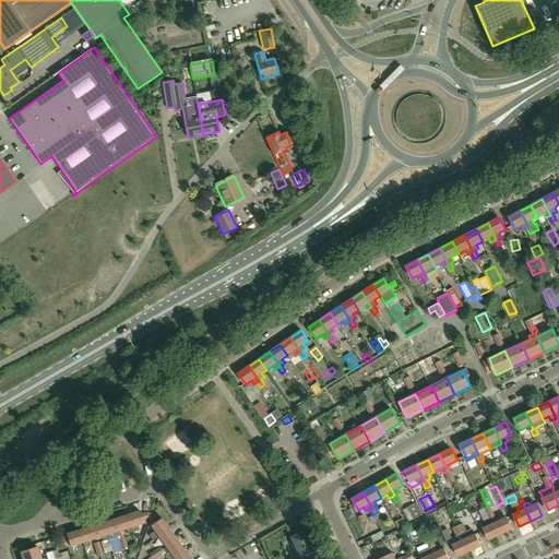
[(347,518),(358,512),(356,507),(344,512),(347,518)]
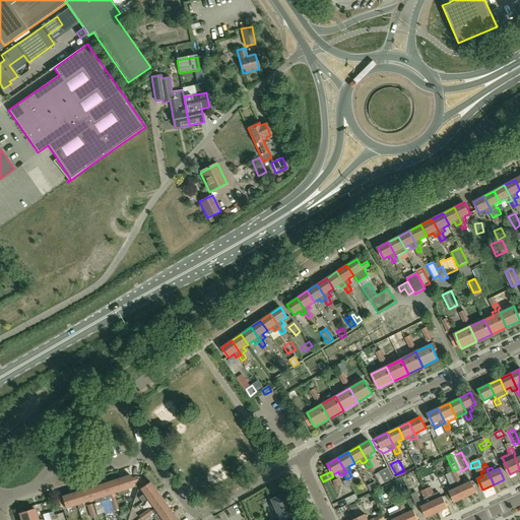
[(385,482),(380,472),(376,474),(381,485),(385,482)]
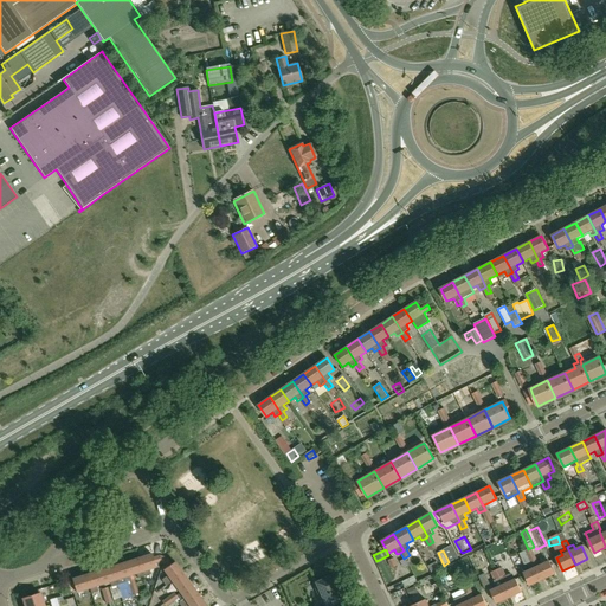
[(526,550),(520,553),(524,565),(528,565),(532,563),(529,556),(526,550)]
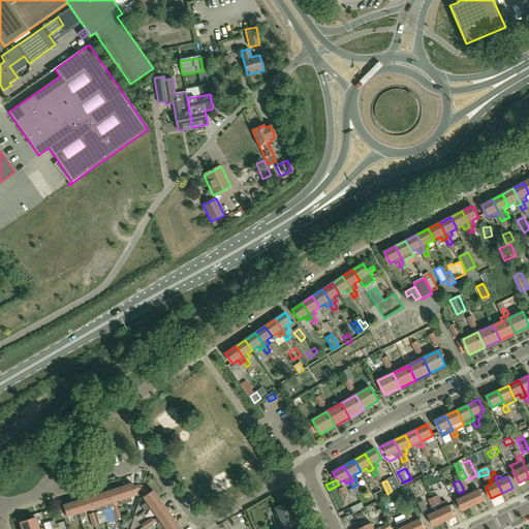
[(139,490),(142,486),(138,485),(133,487),(132,483),(120,487),(125,503),(131,501),(130,497),(135,495),(134,492),(139,490)]
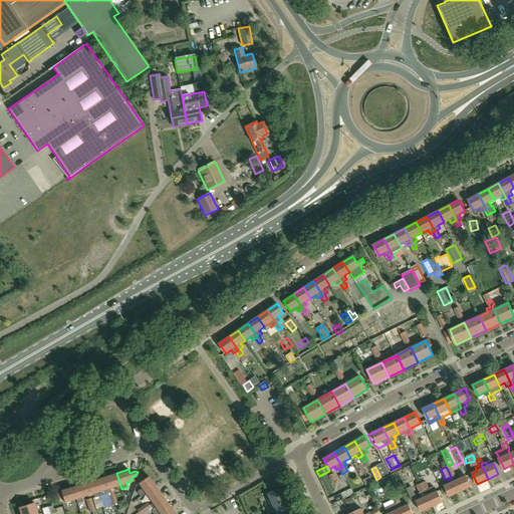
[(449,497),(460,492),(453,477),(456,476),(453,470),(449,472),(451,478),(448,479),(450,483),(444,486),(449,497)]
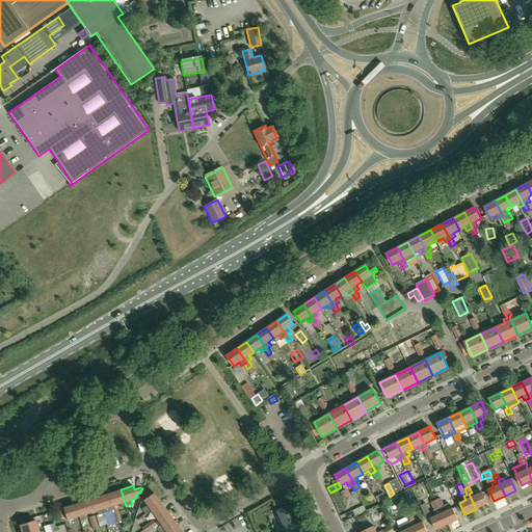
[(126,506),(121,489),(109,493),(113,505),(120,503),(121,507),(126,506)]
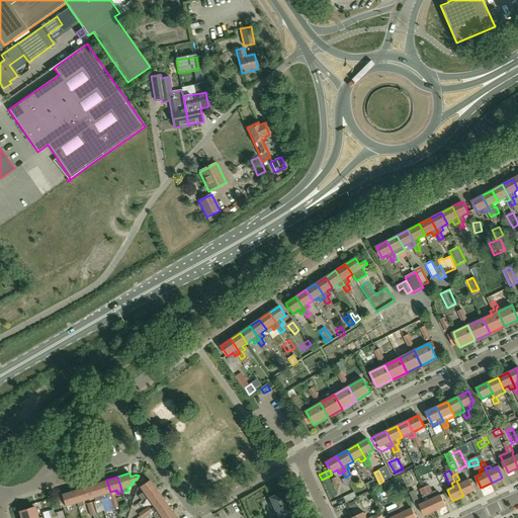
[(157,490),(150,480),(147,482),(144,478),(141,477),(140,481),(143,485),(140,487),(144,492),(139,496),(142,501),(147,497),(157,490)]
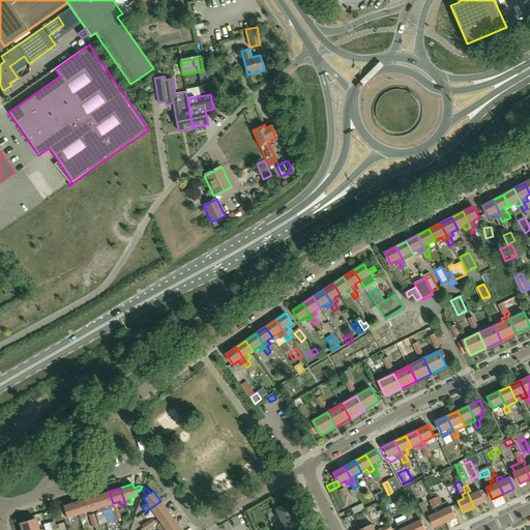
[(486,502),(480,491),(474,493),(473,490),(470,491),(467,492),(474,507),(486,502)]
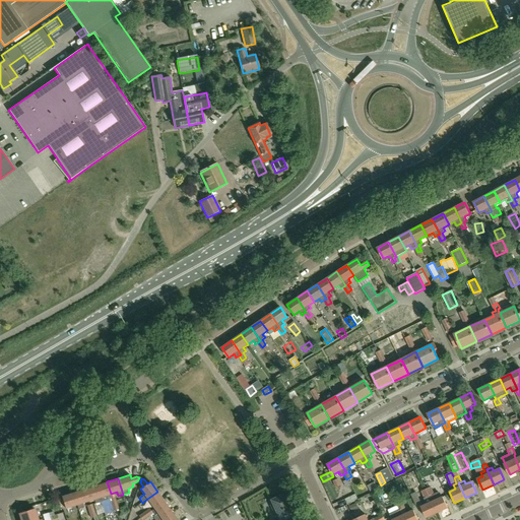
[(111,494),(107,481),(95,485),(101,502),(106,500),(105,496),(111,494)]
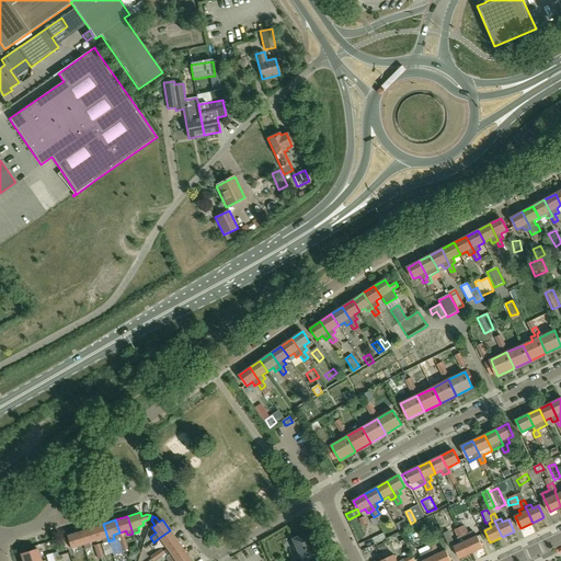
[(109,541),(103,524),(91,528),(95,540),(101,538),(103,544),(109,541)]
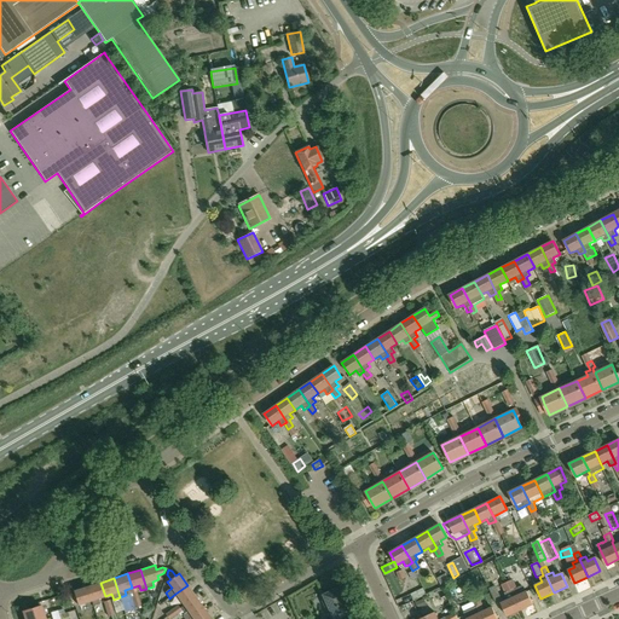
[(513,580),(508,583),(512,591),(518,589),(513,580)]
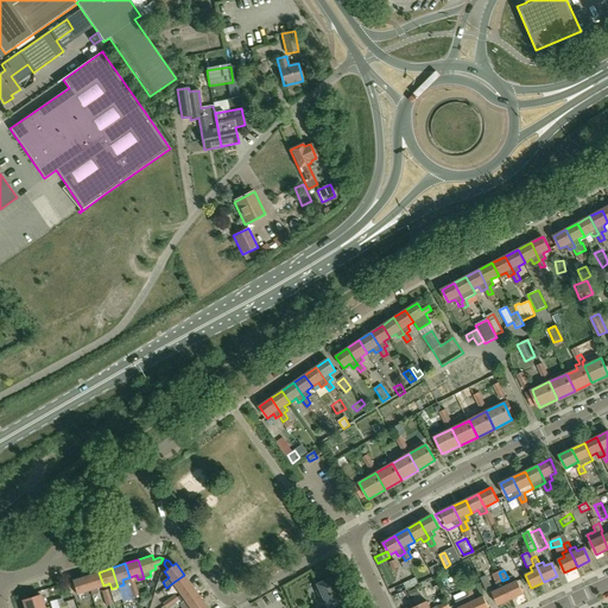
[(103,586),(99,572),(86,576),(90,590),(92,595),(99,593),(96,588),(103,586)]
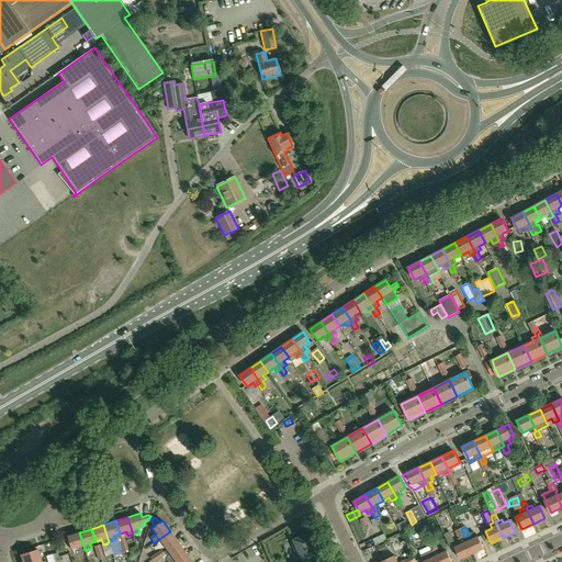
[(473,554),(468,542),(467,542),(464,537),(461,529),(454,531),(461,544),(456,548),(461,560),(473,554)]
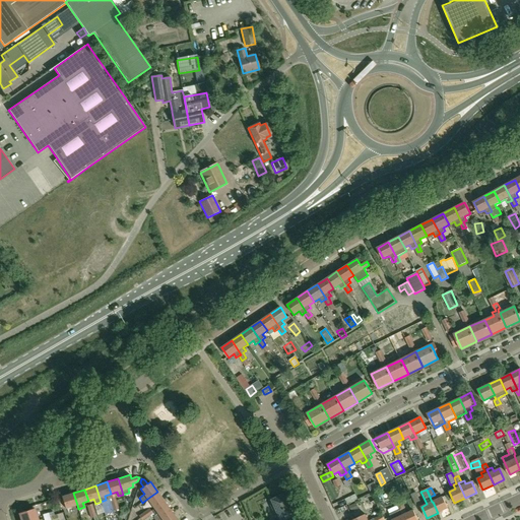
[(154,508),(165,501),(157,492),(147,499),(154,508)]
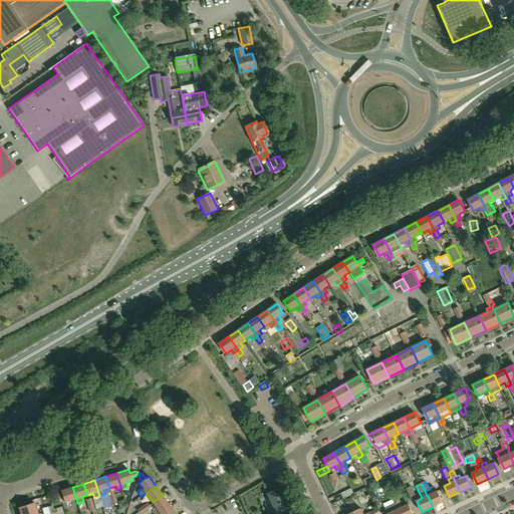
[(76,499),(72,487),(61,491),(64,503),(76,499)]
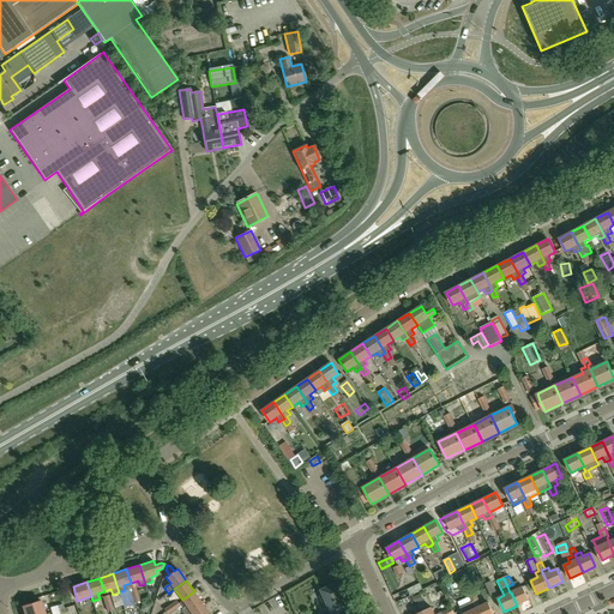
[(342,613),(341,611),(344,608),(333,584),(319,590),(321,596),(319,597),(324,606),(326,605),(330,613),(329,613),(342,613)]
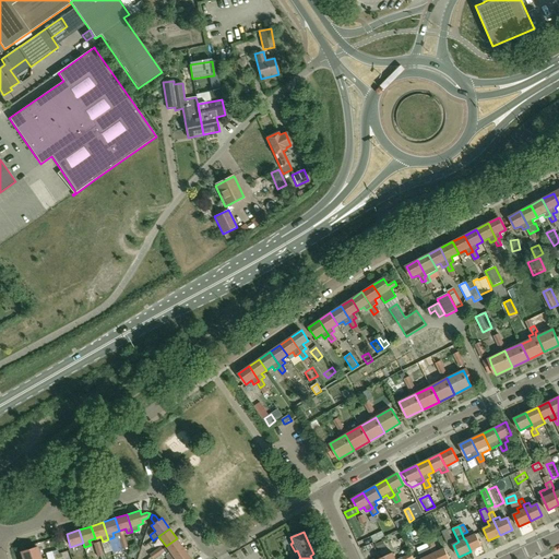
[(373,543),(385,537),(382,532),(371,536),(373,543)]
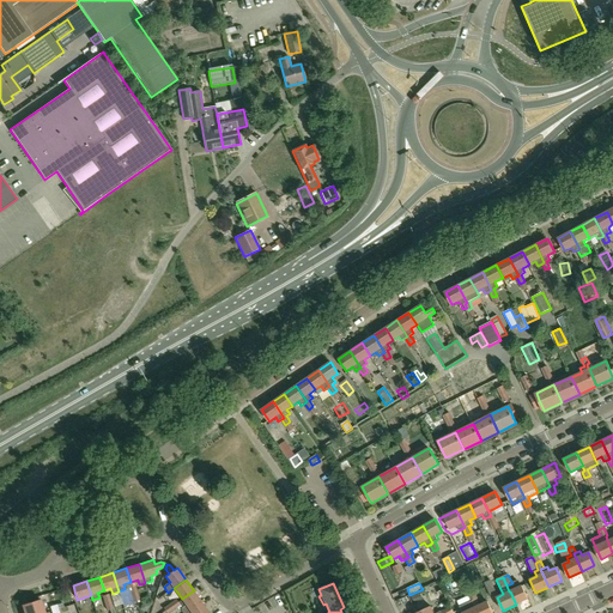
[(529,599),(522,586),(510,592),(516,605),(529,599)]
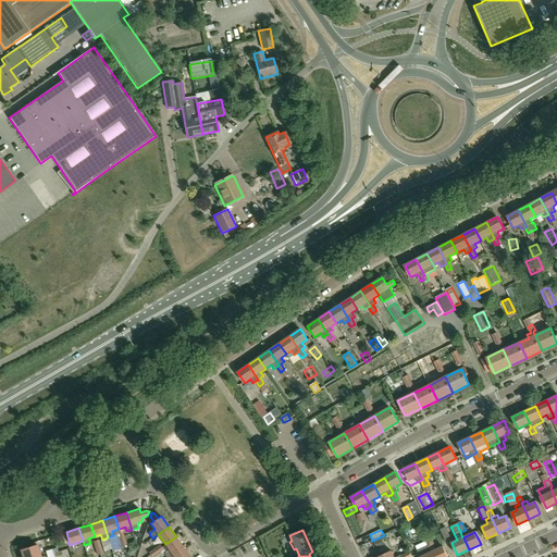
[(448,556),(444,546),(436,549),(431,535),(425,537),(429,545),(430,545),(434,556),(448,556)]
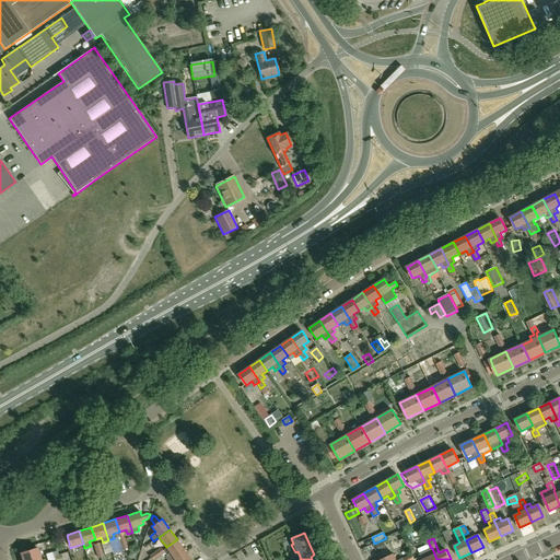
[(167,559),(170,559),(184,550),(177,539),(166,547),(171,553),(165,557),(167,559)]
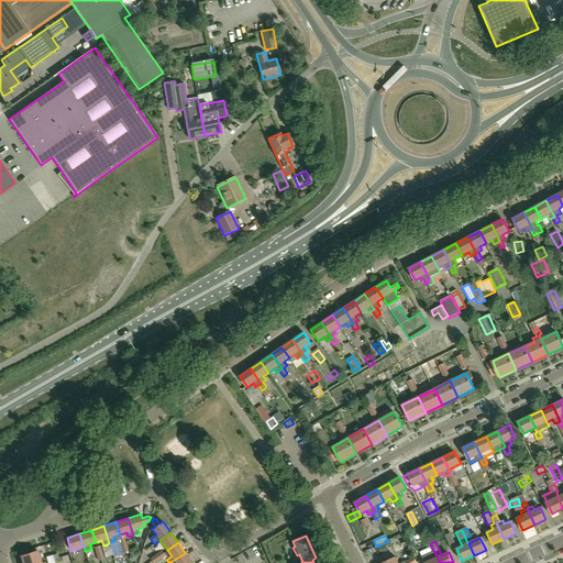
[(388,551),(386,545),(378,549),(381,554),(388,551)]
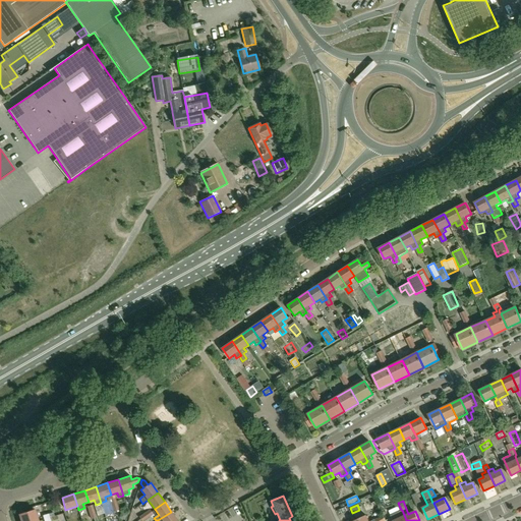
[(38,520),(35,510),(19,515),(20,520),(38,520)]
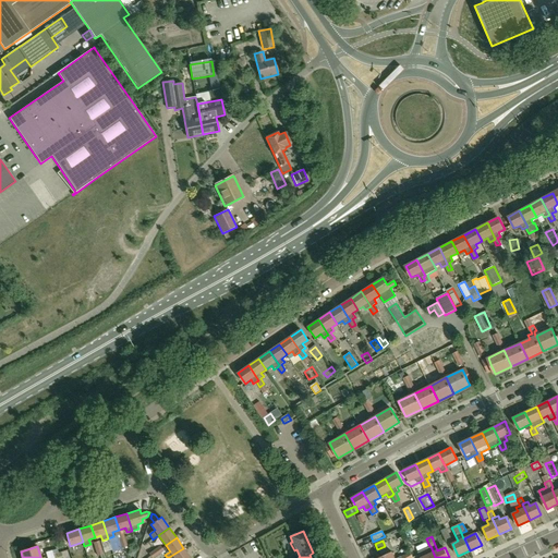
[(153,557),(164,550),(160,546),(149,554),(152,557),(153,557)]
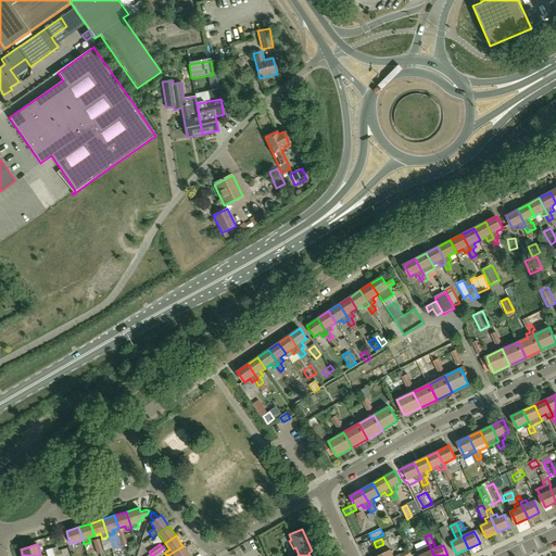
[(433,555),(429,544),(428,544),(417,550),(420,555),(419,555),(433,555)]
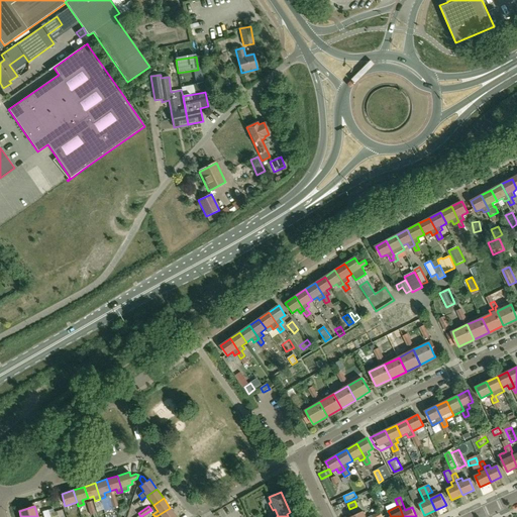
[(176,516),(170,508),(157,516),(176,516)]
